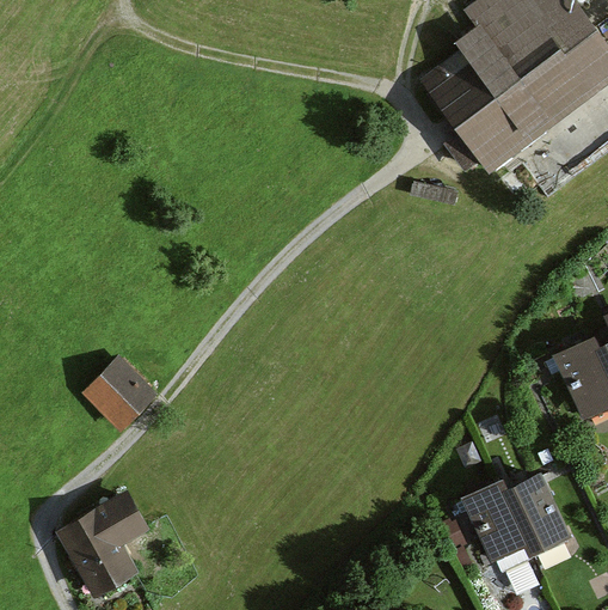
[(490,174),(607,84),(607,42),(576,0),(477,0),(465,10),(477,26),(456,41),(464,49),(421,83),(450,122),(436,133),(467,172),(481,162),(490,174)]
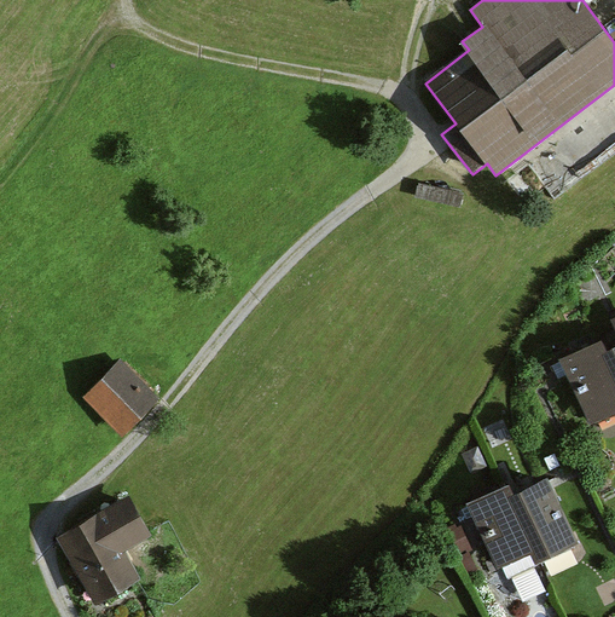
[(614,347),(605,352),(599,341),(557,361),(590,430),(614,416),(614,347)]
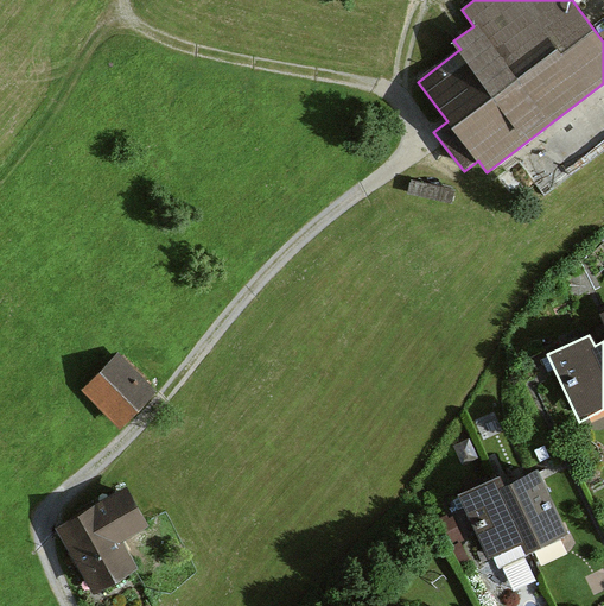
[(115,354),(82,389),(120,424),(153,391),(115,354)]
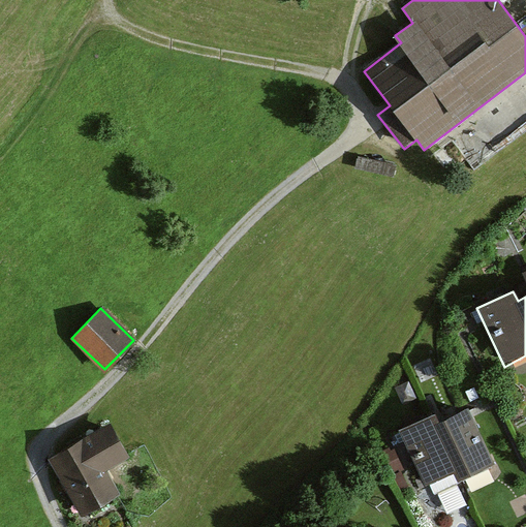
[(490,460),(464,404),(436,416),(432,408),(398,424),(424,477),(451,465),(455,476),(490,460)]
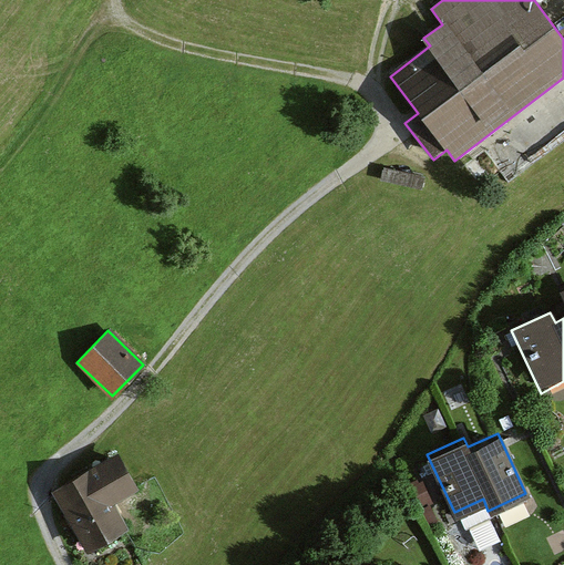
[(113,506),(141,490),(119,454),(50,496),(88,556),(129,532),(113,506)]
